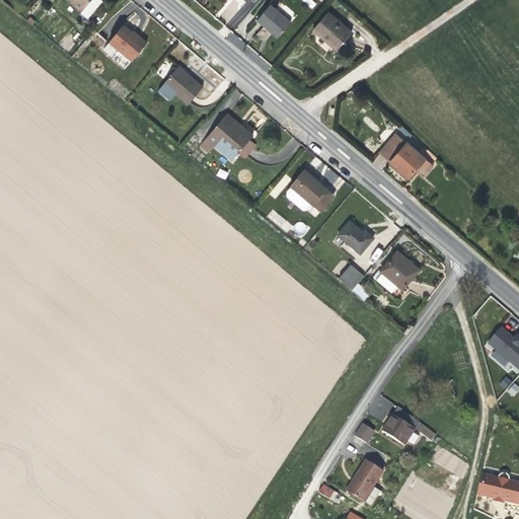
[(81,12),(91,0),(67,0),(81,11),(81,12)]
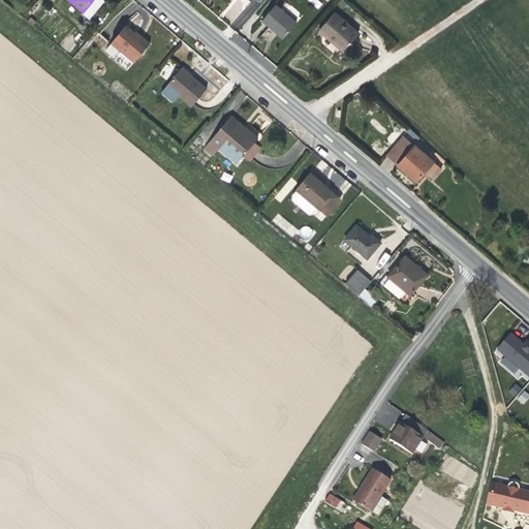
[(90,20),(105,1),(103,0),(93,0),(83,12),(83,11),(81,14),(85,19),(87,17),(90,20)]
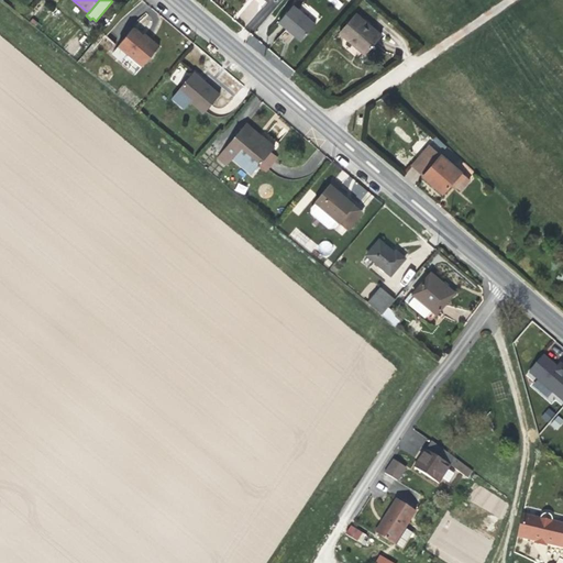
[(301,42),(316,25),(294,6),(278,22),(293,34),(301,42)]
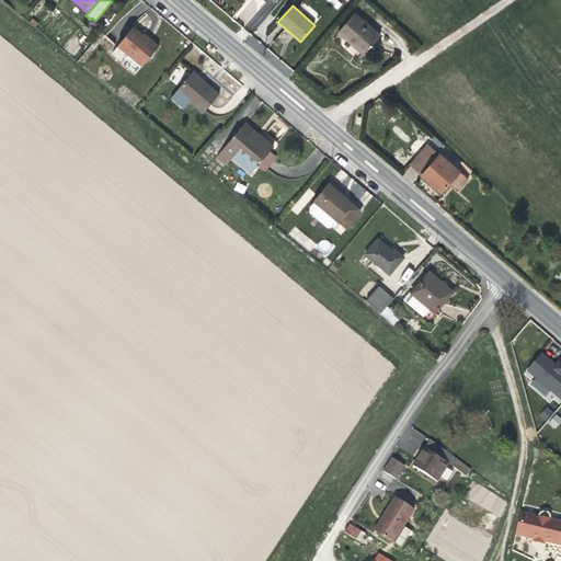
[(380,36),(354,13),(338,32),(347,39),(348,37),(366,53),(380,36)]
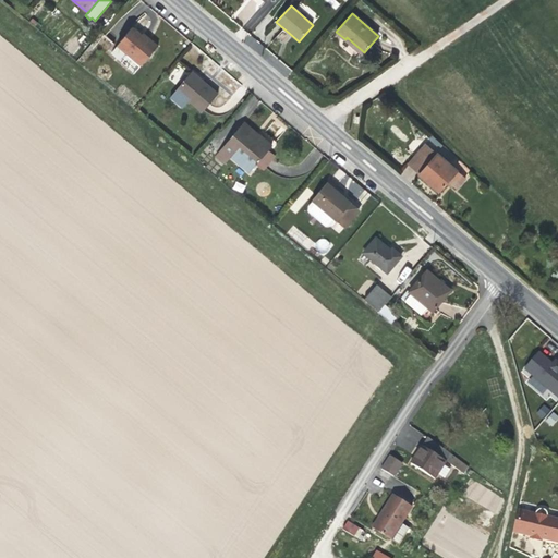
[(158,47),(148,38),(147,40),(142,35),(132,27),(118,45),(142,65),(158,47)]
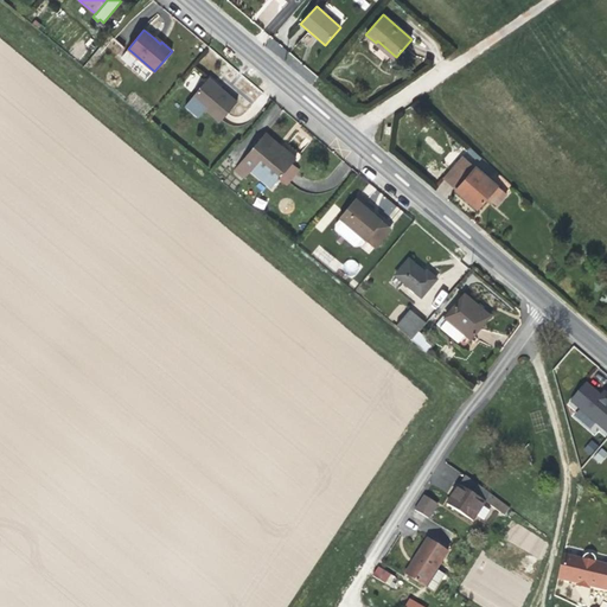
[(396,57),(377,40),(376,43),(384,50),(394,59),(396,57)]
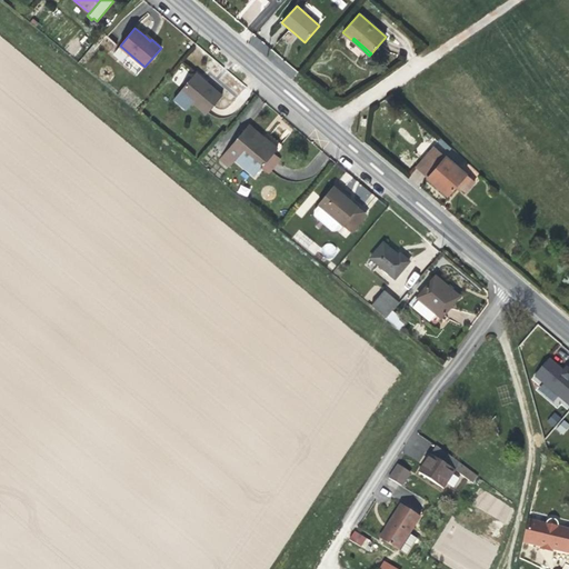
[(200,77),(196,73),(192,77),(202,85),(206,81),(200,77)]
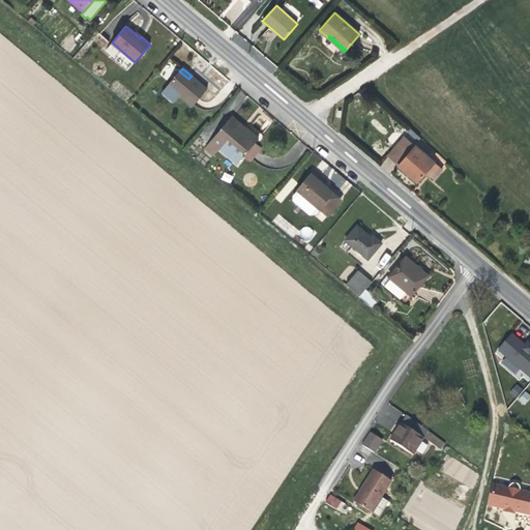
[(193,107),(207,89),(192,76),(188,79),(179,71),(168,85),(193,107)]
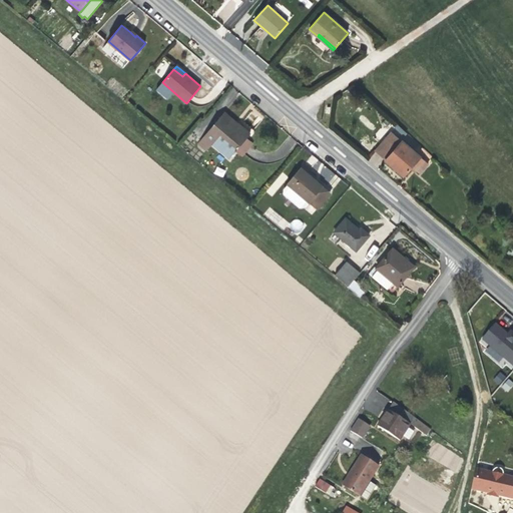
[(244,140),(249,134),(239,125),(223,112),(221,115),(197,142),(207,150),(212,144),(229,158),(237,149),(244,140)]
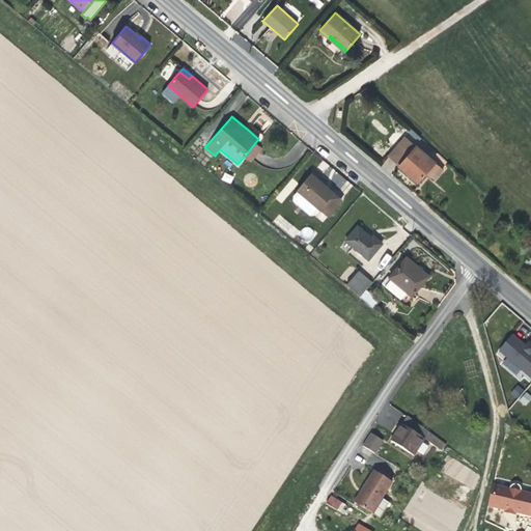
[(443,170),(404,137),(388,157),(404,171),(418,183),(426,173),(435,180),(443,170)]
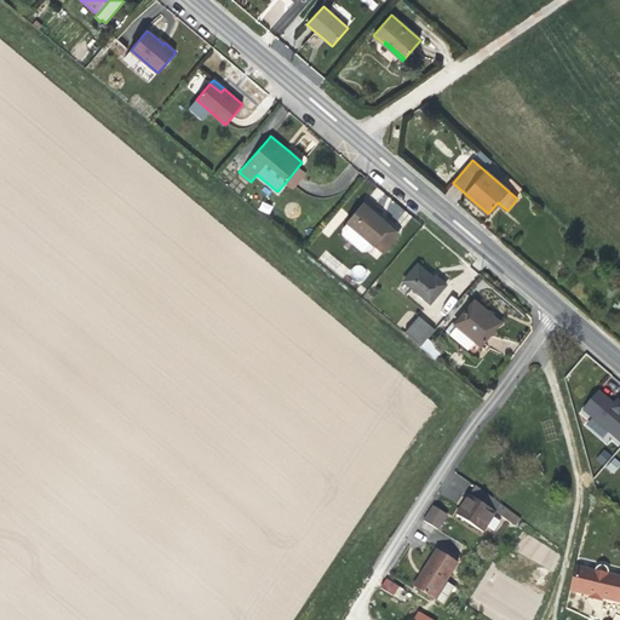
[(294,187),(303,176),(296,170),(287,181),(294,187)]
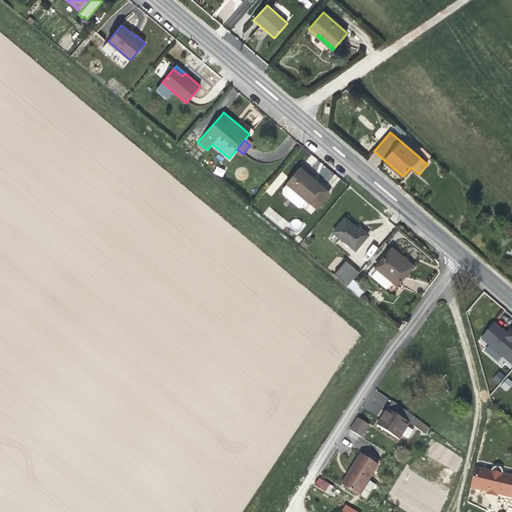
[(216,166),(213,173),(223,177),(226,170),(216,166)]
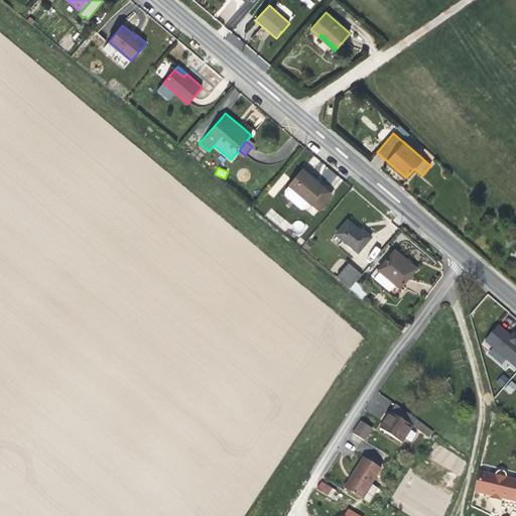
[(308,174),(302,169),(288,184),(289,184),(310,204),(311,204),(325,188),(308,174)]
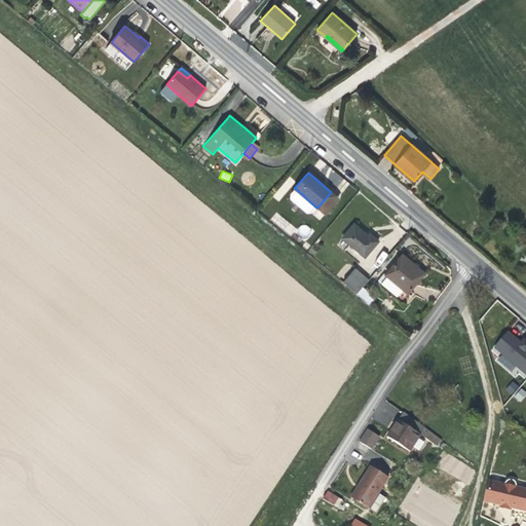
[(282,201),(294,180),(288,177),(274,197),(282,201)]
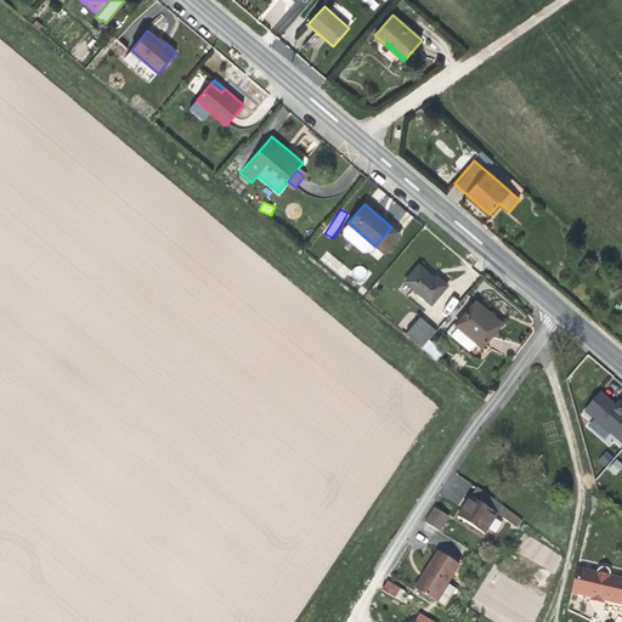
[(374,246),(349,222),(344,228),(344,235),(365,252),(369,250),(374,246)]
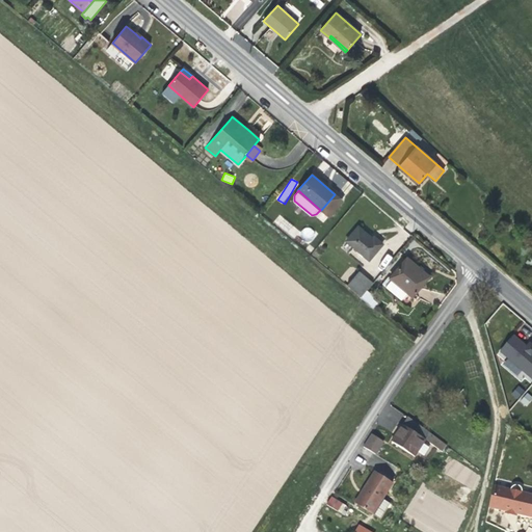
[(329,216),(342,201),(335,194),(321,210),(329,216)]
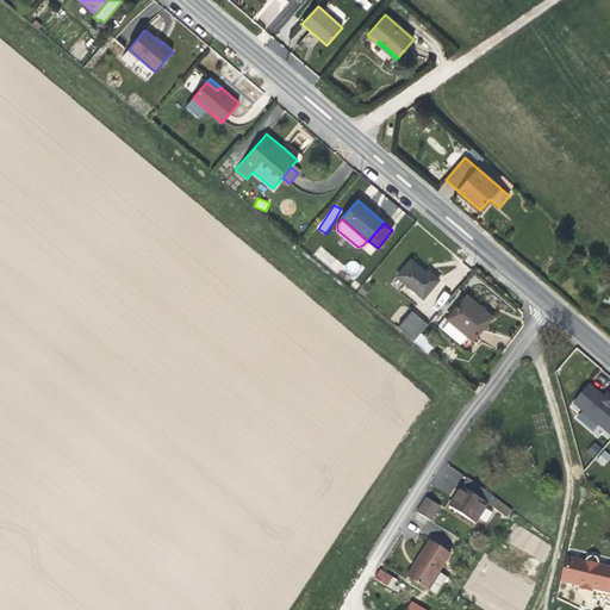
[(319,248),(315,255),(327,263),(331,256),(319,248)]
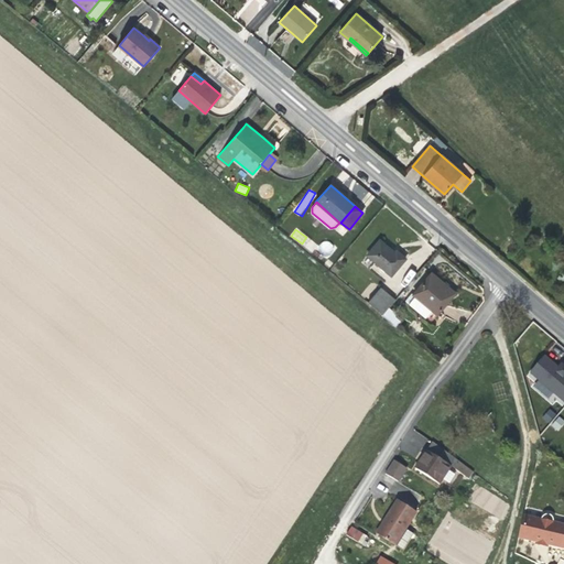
[(391,275),(405,259),(397,251),(396,253),(392,251),(380,240),(367,256),(391,275)]
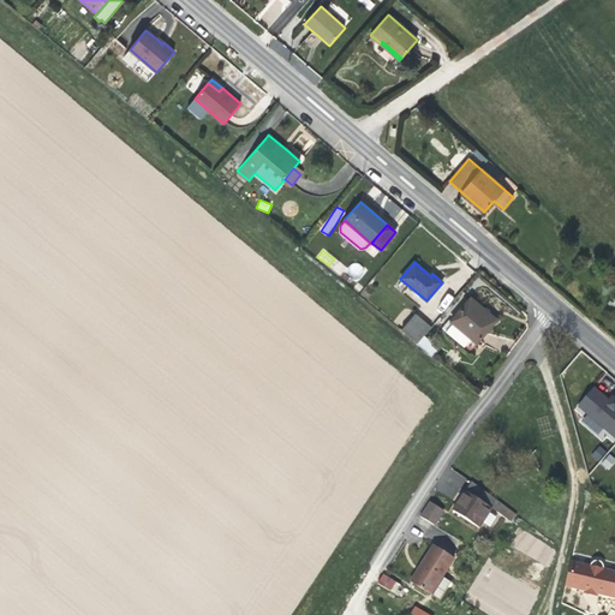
[(348,266),(351,279),(364,275),(362,263),(348,266)]
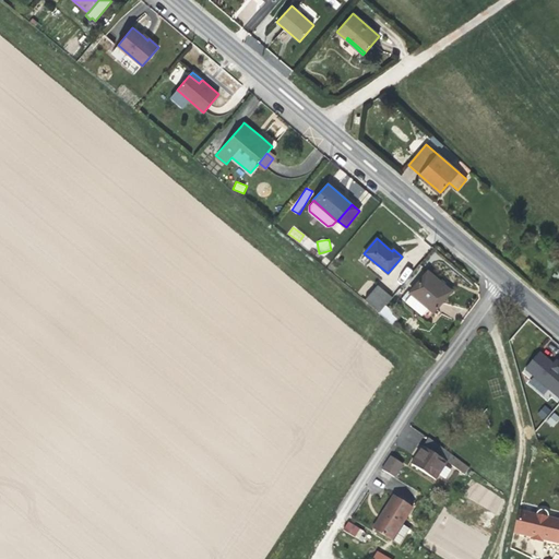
[(406,282),(412,270),(405,266),(400,278),(406,282)]
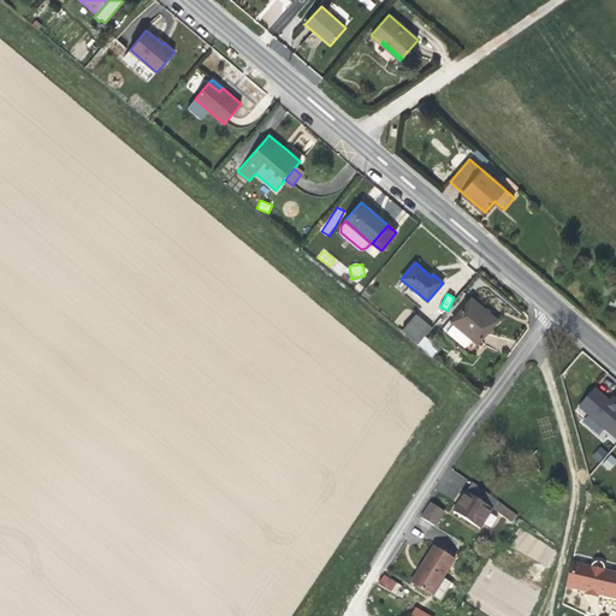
[(478,344),(498,320),(480,306),(472,298),(451,323),(478,344)]
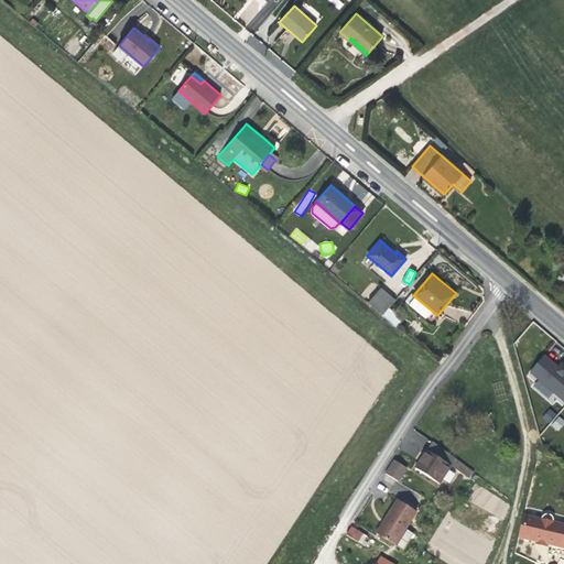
[(382,315),(396,300),(380,288),(367,303),(382,315)]
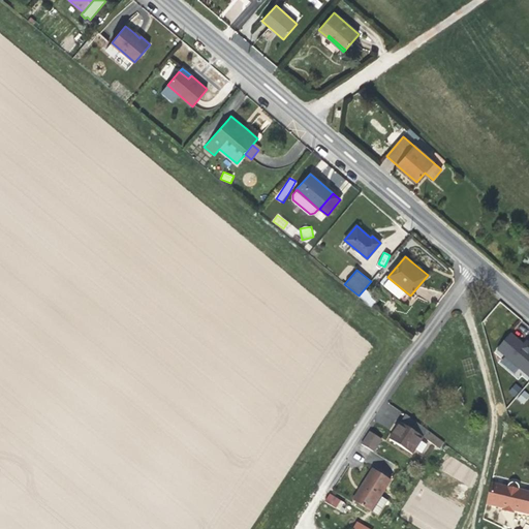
[(519,339),(510,333),(495,349),(528,377),(528,340),(526,338),(523,341),(519,339)]
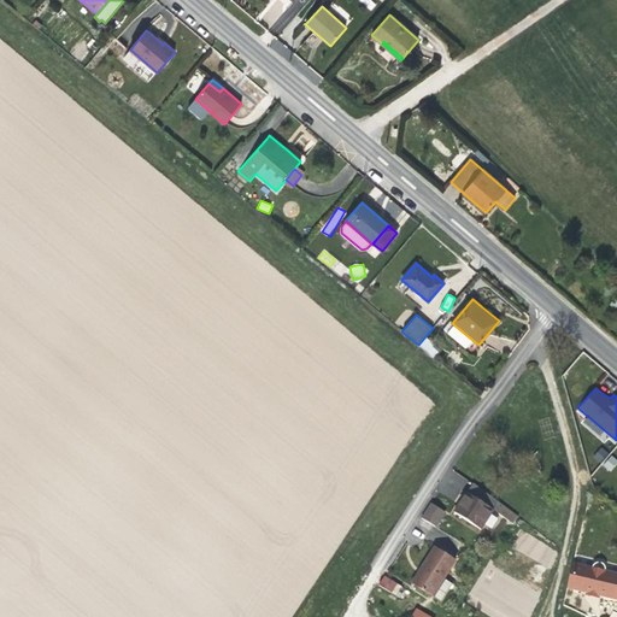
[(600,463),(609,454),(603,447),(593,456),(600,463)]
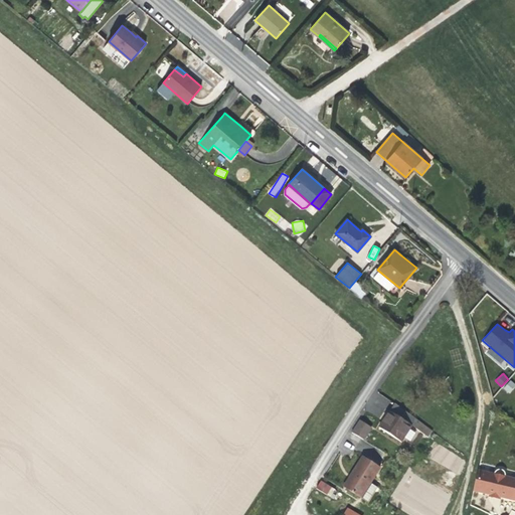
[(508,394),(514,387),(514,384),(510,379),(502,386),(508,394)]
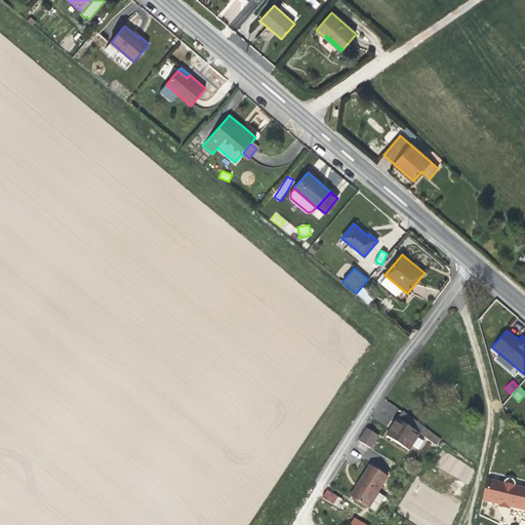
[(420,435),(425,428),(402,411),(391,429),(387,436),(409,451),(420,435)]
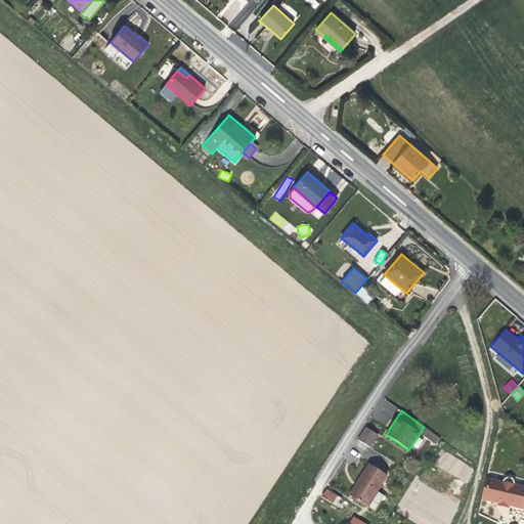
[(369,447),(378,435),(366,428),(358,440),(369,447)]
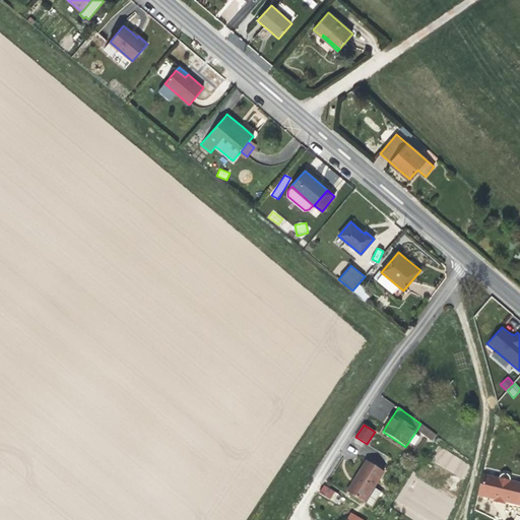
[(433,442),(437,436),(424,427),(419,433),(433,442)]
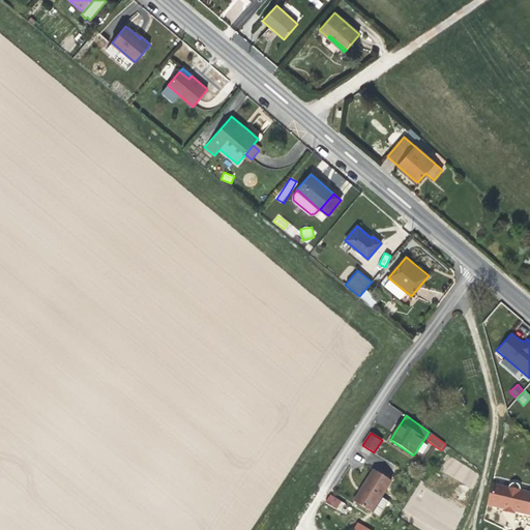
[(452,458),(444,471),(470,488),(478,474),(452,458)]
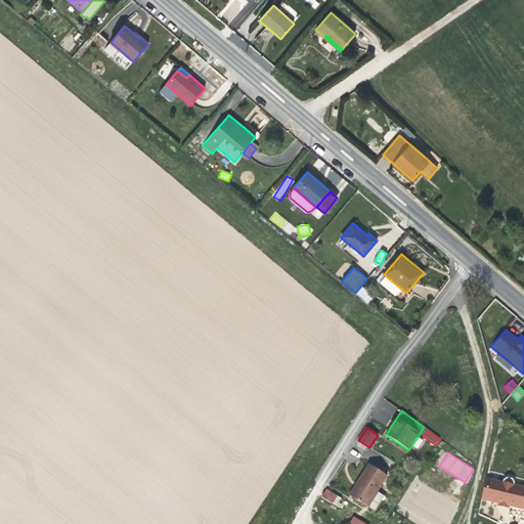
[(389,475),(368,463),(355,482),(348,493),(368,506),(389,475)]
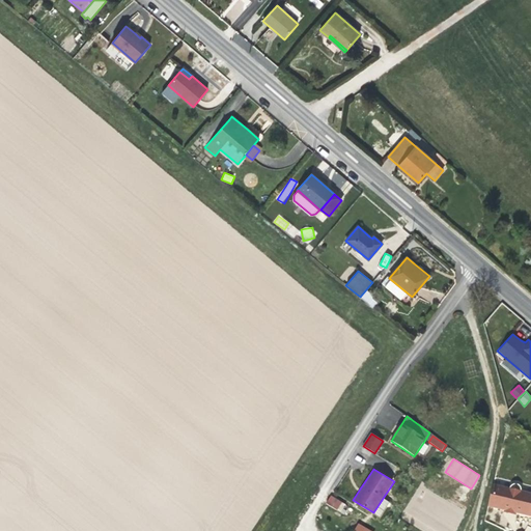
[(530,516),(530,494),(522,492),(522,490),(521,487),(518,485),(515,484),(512,485),(510,486),(509,490),(493,485),(487,507),(505,511),(506,509),(516,511),(516,513),(530,516)]
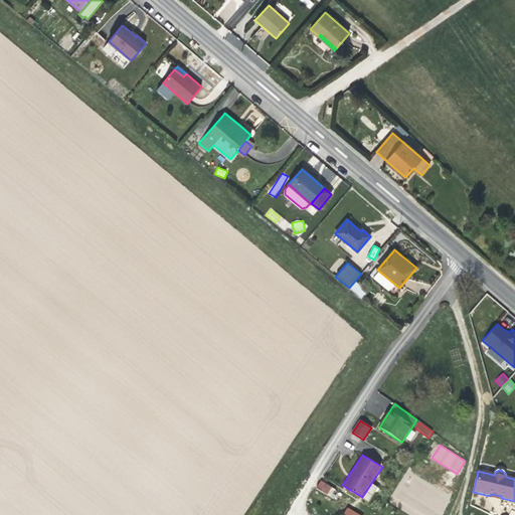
[(331,497),(335,490),(320,481),(316,489),(331,497)]
